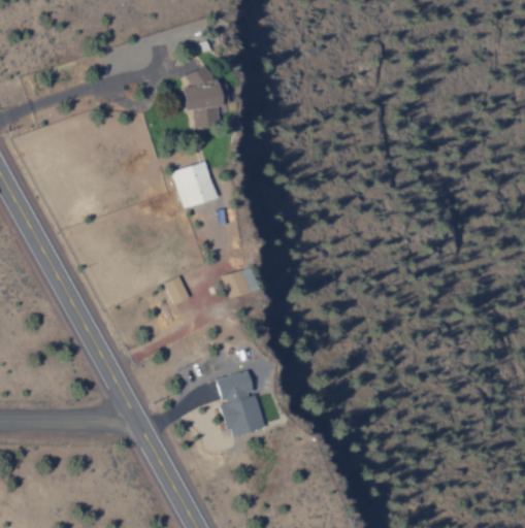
[(214,125),(212,114),(220,111),(218,101),(202,67),(184,75),(189,86),(183,88),(185,103),(192,123),(193,128),(214,125)]
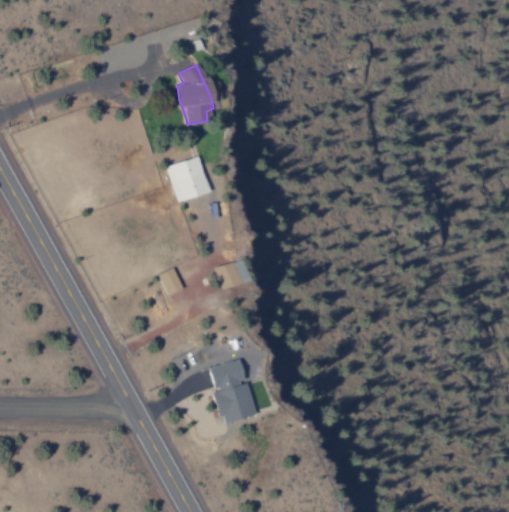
[(177,202),(209,195),(201,158),(169,165),(177,202)]
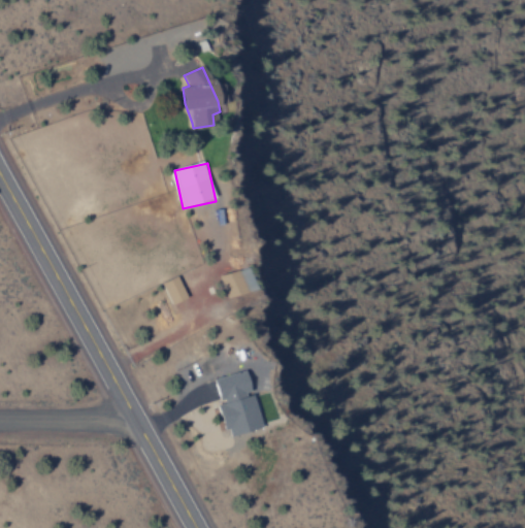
[(264,429),(255,394),(253,394),(247,371),(217,378),(224,404),(222,405),(230,437),(264,429)]
